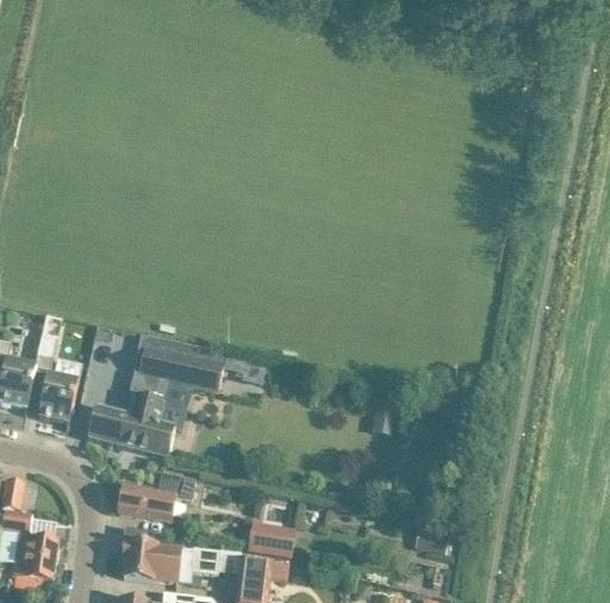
[(37,353),(35,365),(36,366),(50,370),(54,356),(57,337),(41,334),(37,353)]
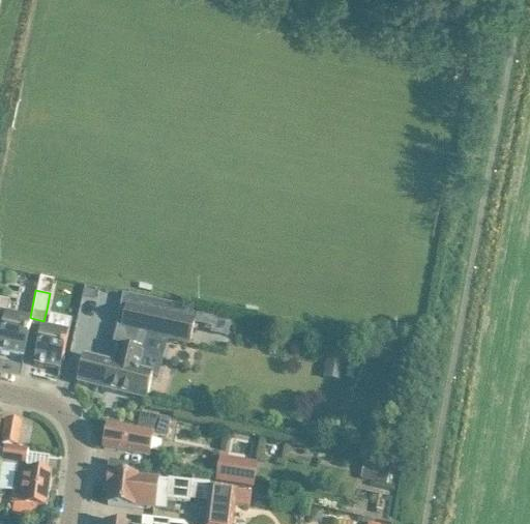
[(127,291),(120,325),(189,340),(197,306),(127,291)]
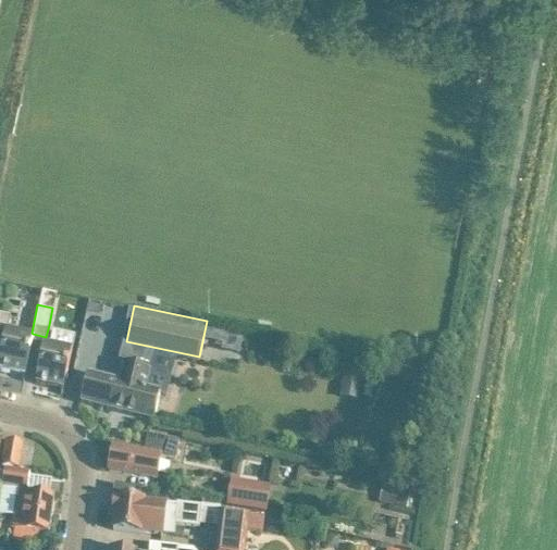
[(0,309),(0,321),(8,323),(10,312),(0,309)]
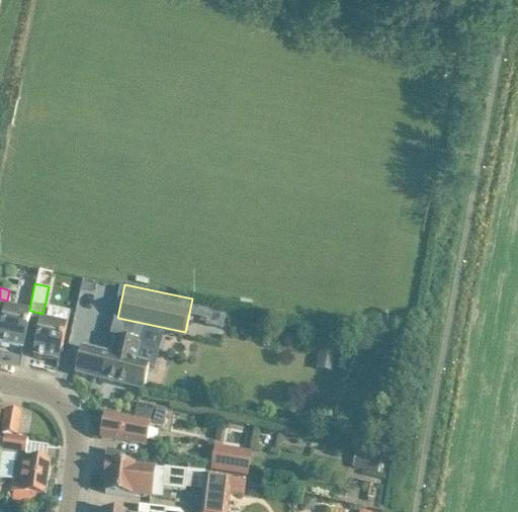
[(50,304),(47,319),(40,318),(33,353),(57,358),(56,363),(58,363),(70,309),(50,304)]
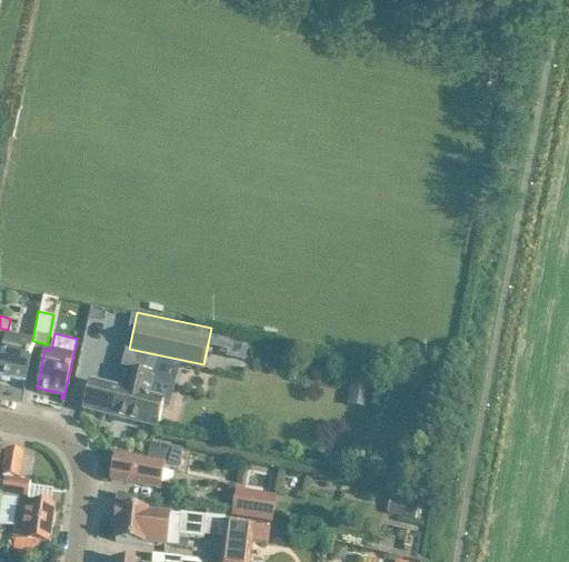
[(6,334),(0,361),(0,373),(23,379),(22,384),(25,384),(33,341),(32,340),(6,334)]
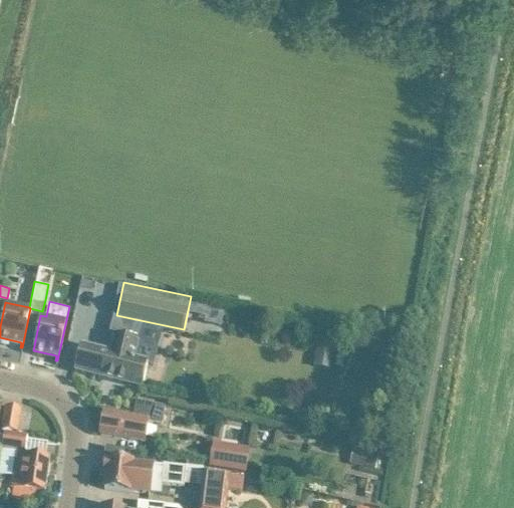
[(80,341),(74,366),(141,384),(148,357),(134,354),(139,336),(113,331),(109,349),(80,341)]
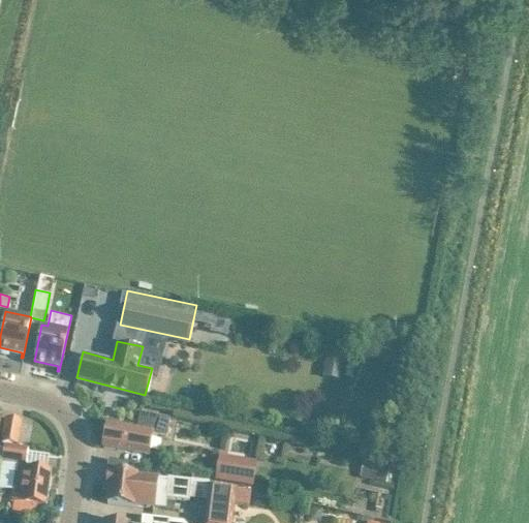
[(137,427),(109,421),(104,442),(147,451),(151,429),(166,432),(169,416),(141,410),(137,427)]
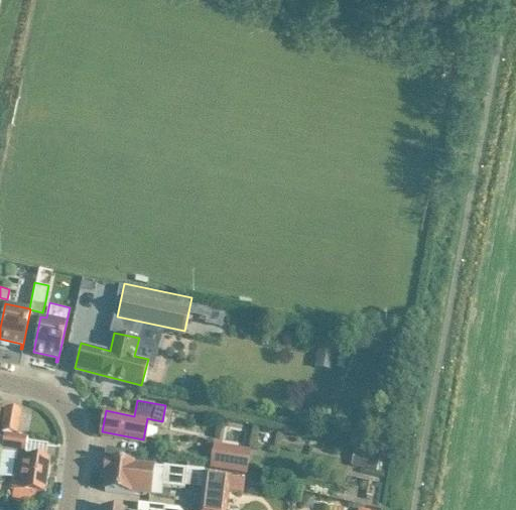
[(21,408),(5,405),(2,428),(17,430),(21,408)]
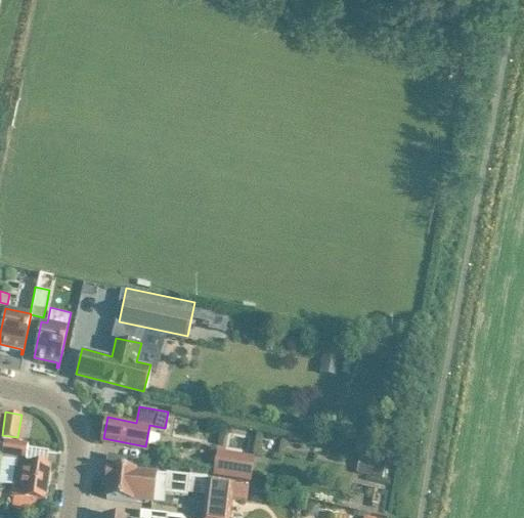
[(11,492),(25,494),(44,497),(49,465),(25,462),(28,442),(4,439),(2,454),(0,466),(0,478),(13,481),(11,492)]
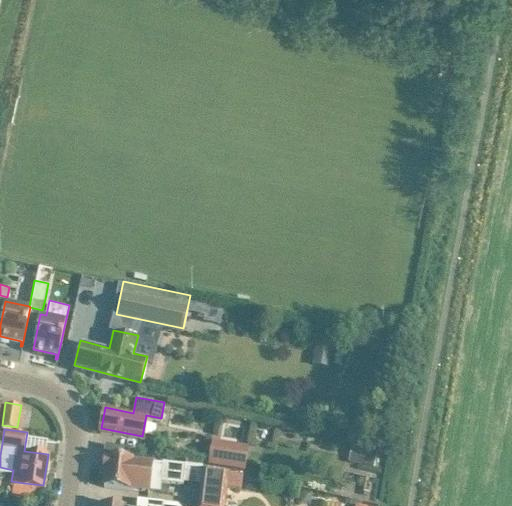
[(207,462),(244,468),(248,443),(211,437),(207,462)]
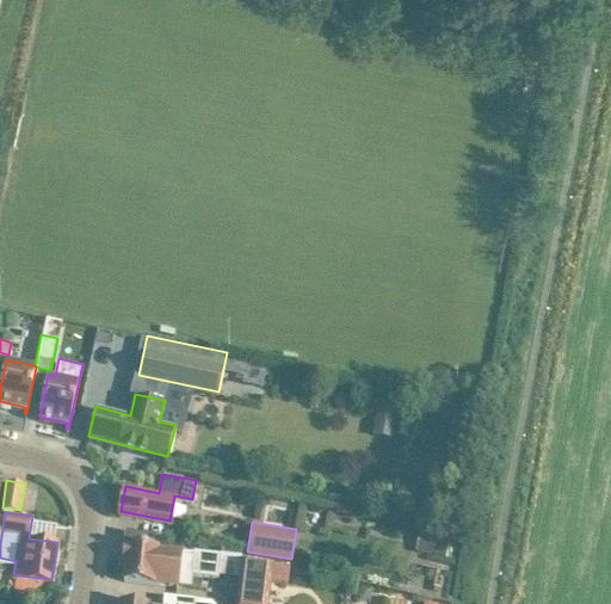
[(125,542),(124,542),(122,558),(125,558),(123,578),(155,581),(155,579),(191,583),(192,571),(218,573),(222,550),(195,547),(195,549),(159,546),(160,543),(127,538),(125,542)]
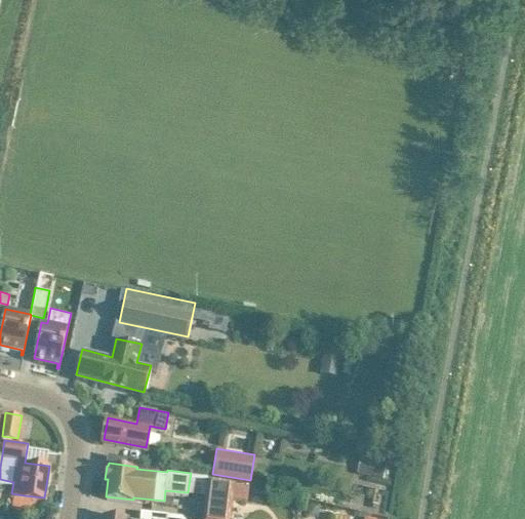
[(230,518),(235,479),(207,476),(201,518),(230,518)]
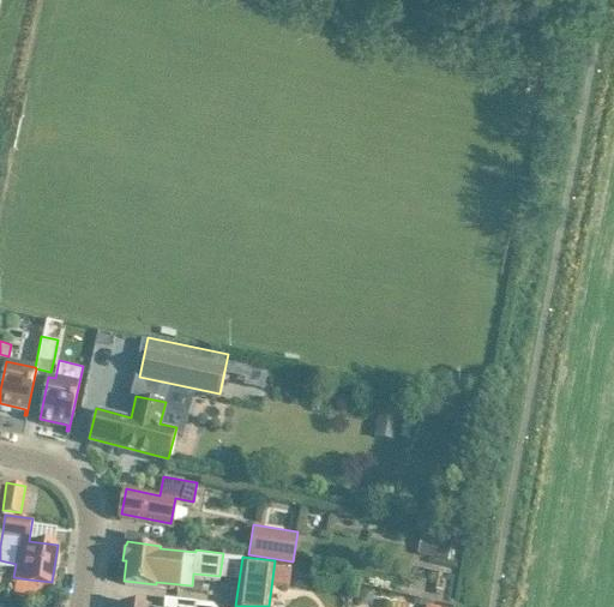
[(211,592),(235,593),(235,577),(212,576),(211,592)]
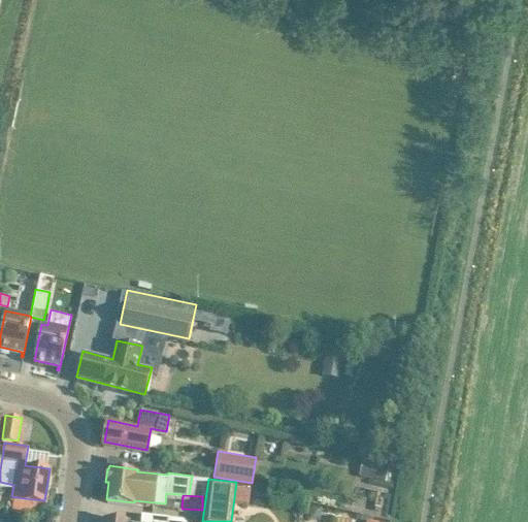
[(188,521),(184,517),(169,515),(143,512),(142,513),(141,521),(140,521),(128,521),(128,520),(105,518),(104,521),(188,521)]
